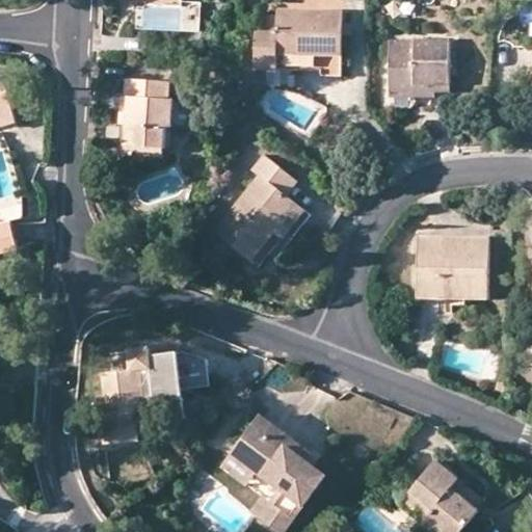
[(343,10),(278,8),(277,19),(262,19),(261,28),(256,27),(255,70),(278,69),(278,55),(343,56),(343,10)]
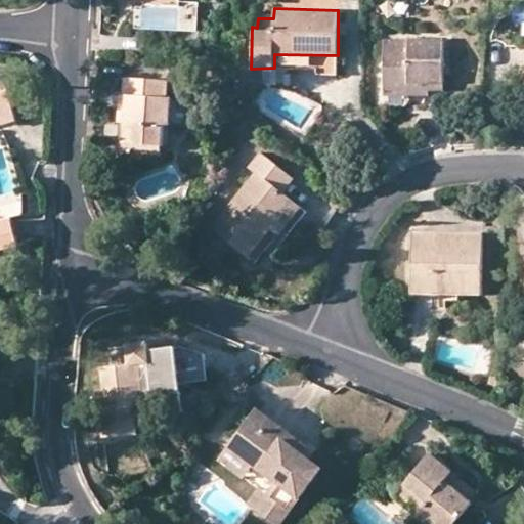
[(444,40),(384,41),(385,96),(429,97),(429,91),(445,91),(444,40)]
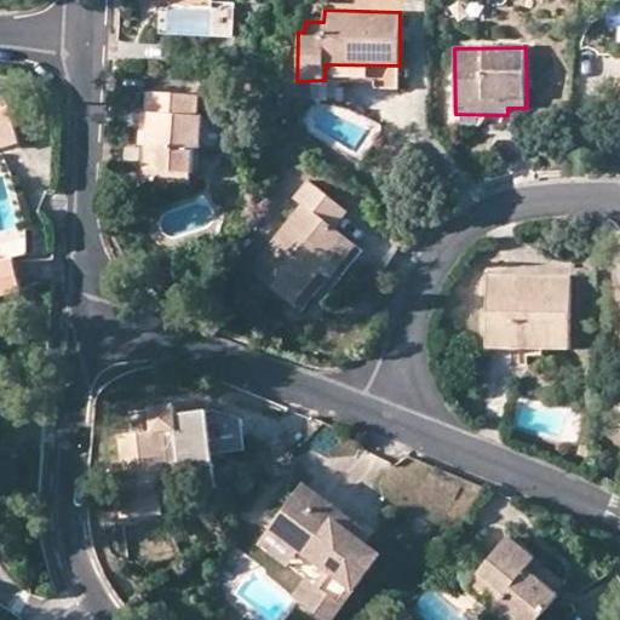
[(399,89),(400,65),(325,64),(325,80),(375,82),(374,89),(399,89)]
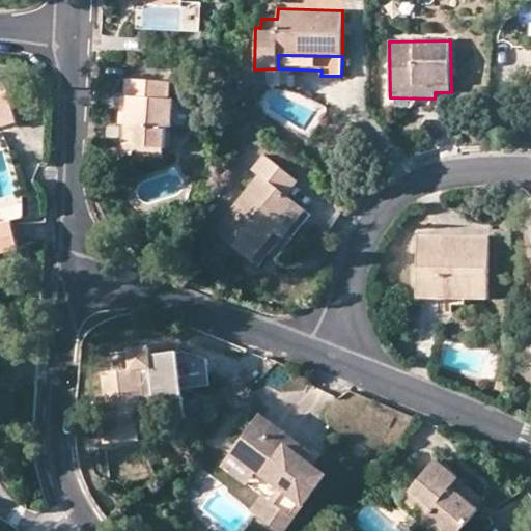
[(126,96),(129,96),(140,98),(139,147),(163,148),(164,128),(172,128),(174,100),(169,100),(170,82),(127,80),(126,96)]
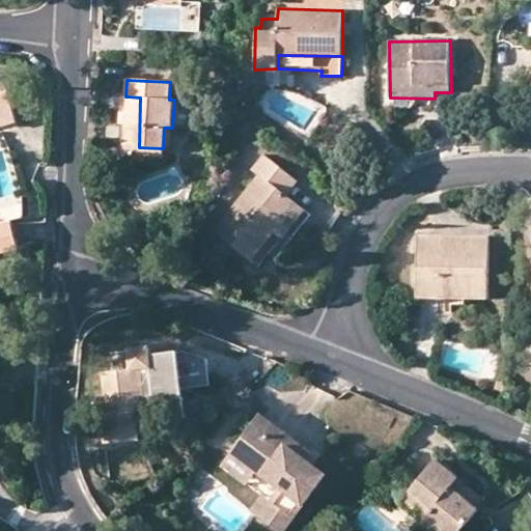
[(0,127),(17,122),(5,82),(0,83),(0,127)]
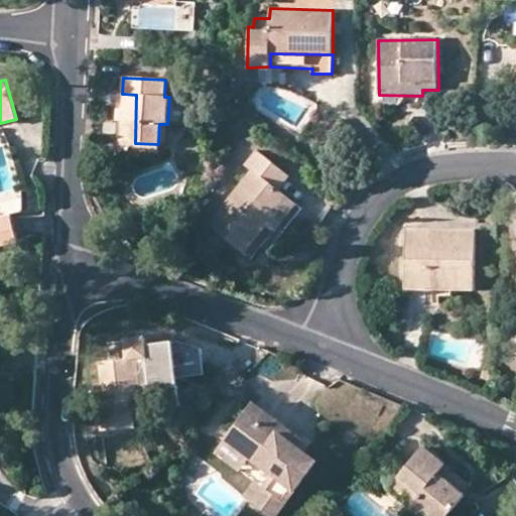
[(158,154),(158,144),(135,143),(136,95),(125,94),(123,152),(158,154)]
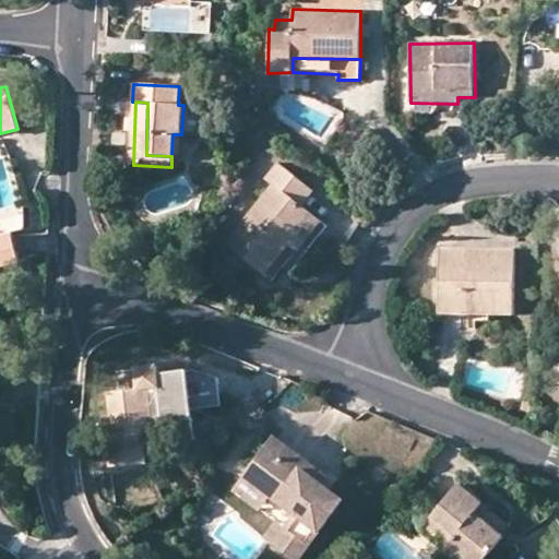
[(313,191),(278,164),(266,179),(273,183),(226,245),(265,275),(289,245),(313,215),(302,205),(313,191)]
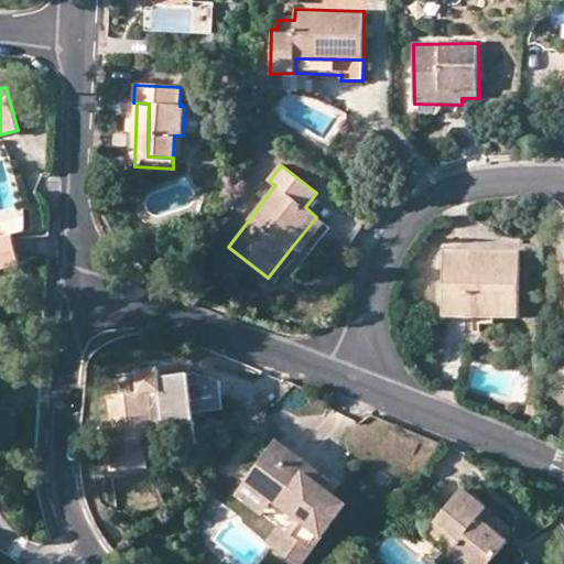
[(26,216),(0,221),(0,223),(2,234),(26,228),(26,216)]
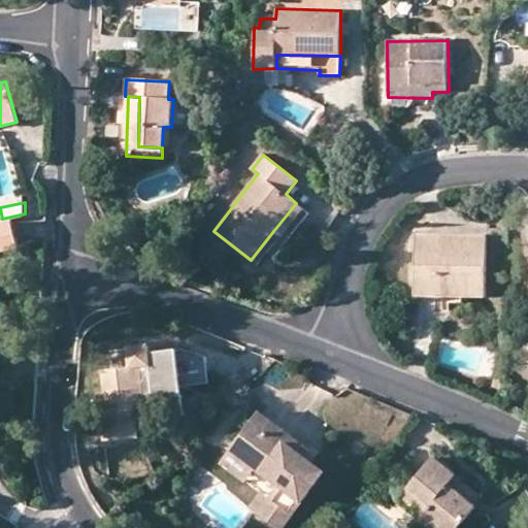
[(304,209),(296,203),(273,231),(282,238),(304,209)]
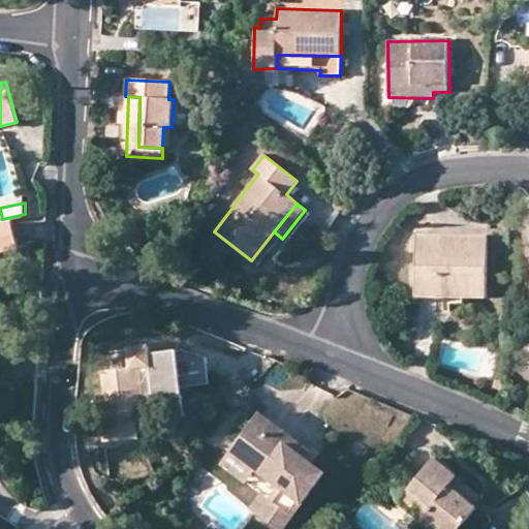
[(12,221),(0,224),(0,251),(20,248),(12,221)]
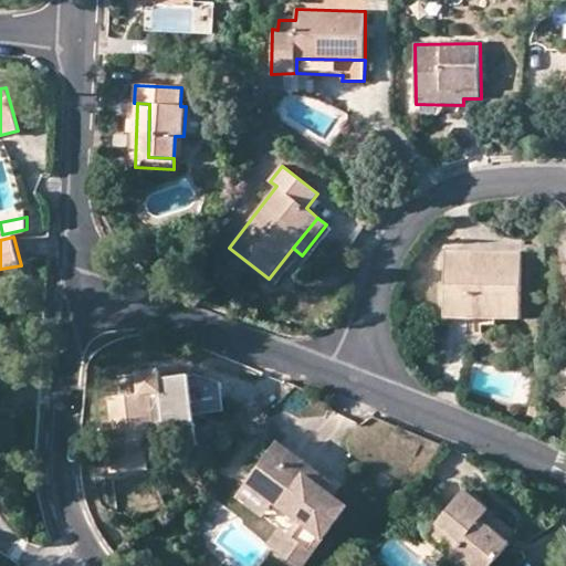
[(522,252),(447,251),(447,317),(520,318),(522,252)]
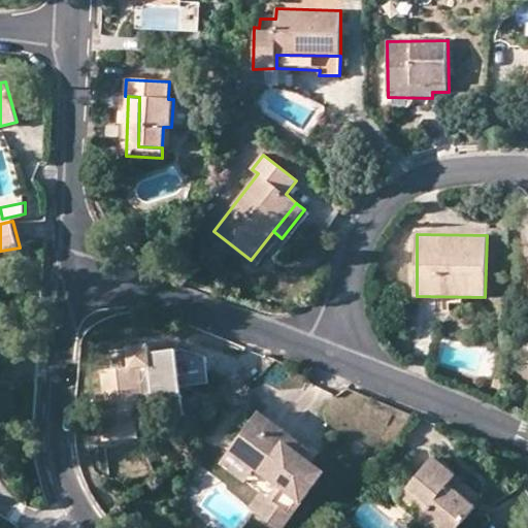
[(130,369),(102,371),(105,399),(110,399),(111,409),(105,410),(99,410),(102,441),(157,436),(156,431),(169,430),(166,393),(176,393),(175,383),(203,381),(201,353),(183,354),(150,357),(149,348),(128,350),(130,369)]
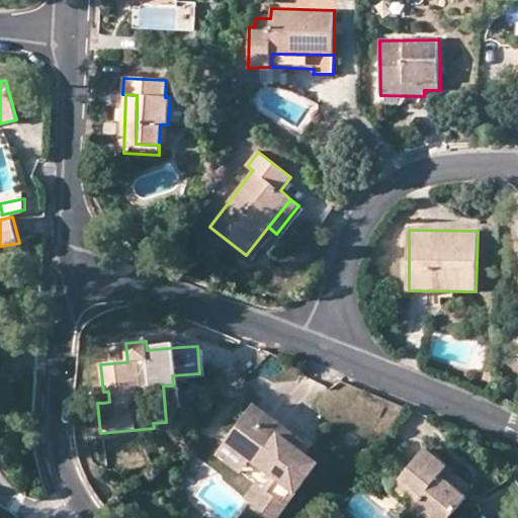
[(291,433),(261,408),(231,444),(253,463),(276,482),(267,494),(254,509),(264,517),(282,517),(322,470),(296,449),(285,441),(291,433)]
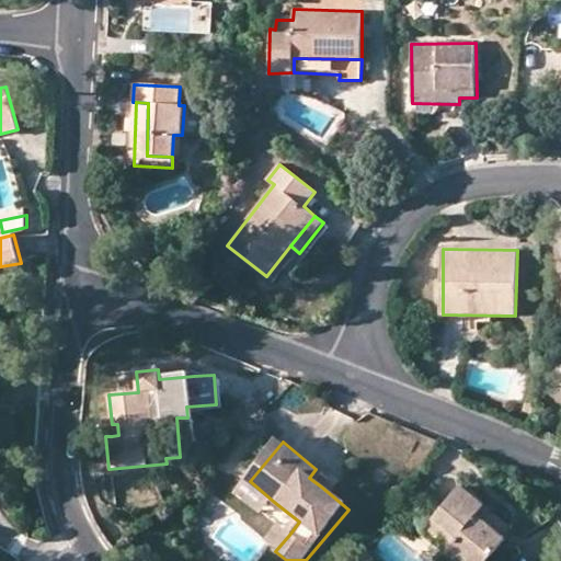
[(328,479),(316,469),(309,478),(321,487),(328,479)]
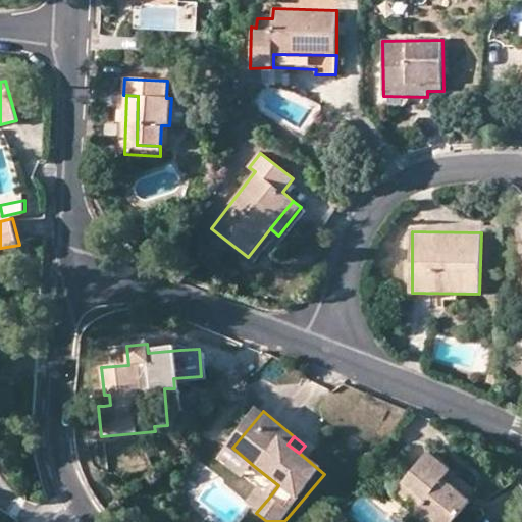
[(246,478),(255,467),(232,448),(222,460),(246,478)]
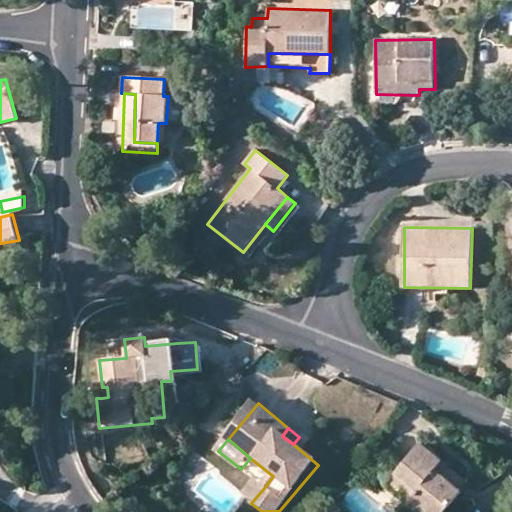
[(451,511),(469,491),(446,472),(450,467),(426,447),(385,496),(404,511),(451,511)]
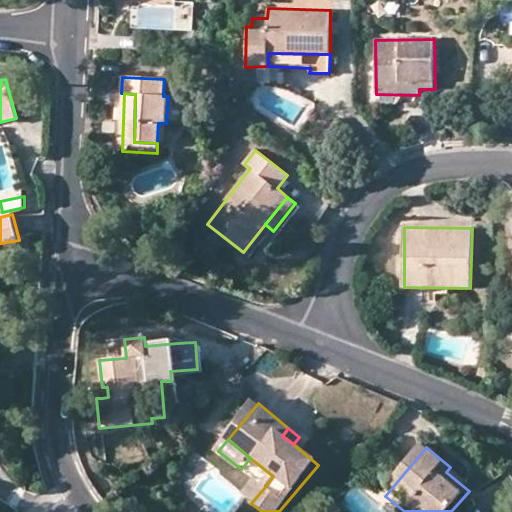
[(473,486),(450,467),(446,472),(469,491),(473,486)]
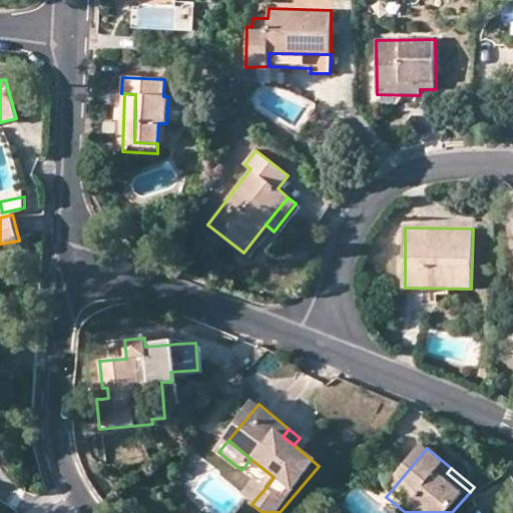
[(244,498),(251,504),(265,489),(257,483),(244,498)]
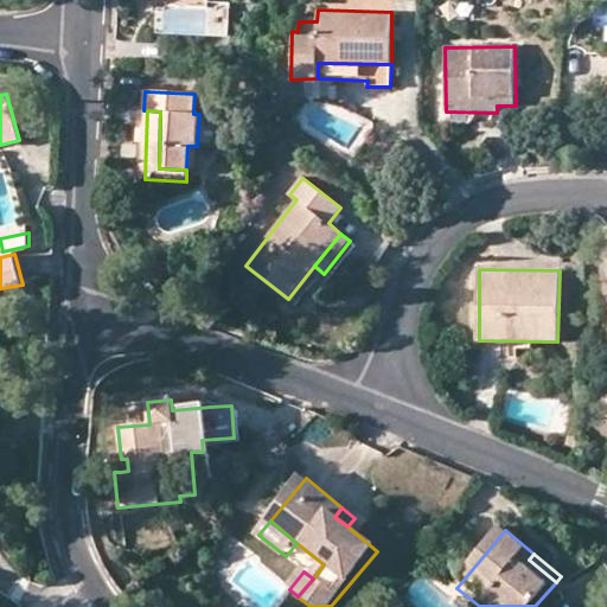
[(459,606),(479,606),(457,588),(448,598),(459,606)]
